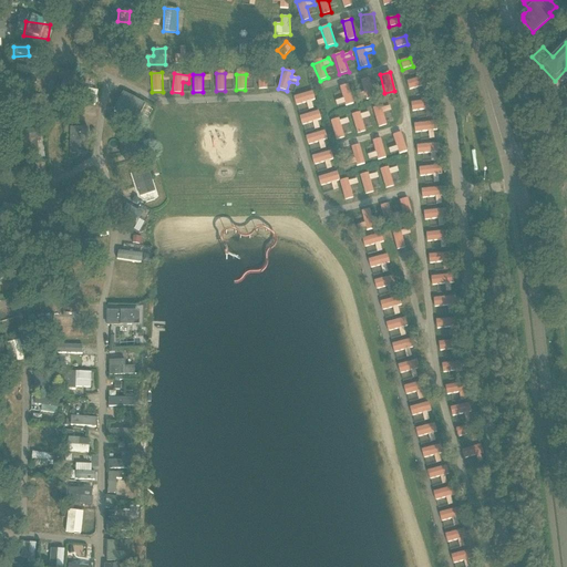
[(363,100),(374,96),(370,78),(359,81),(363,100)]
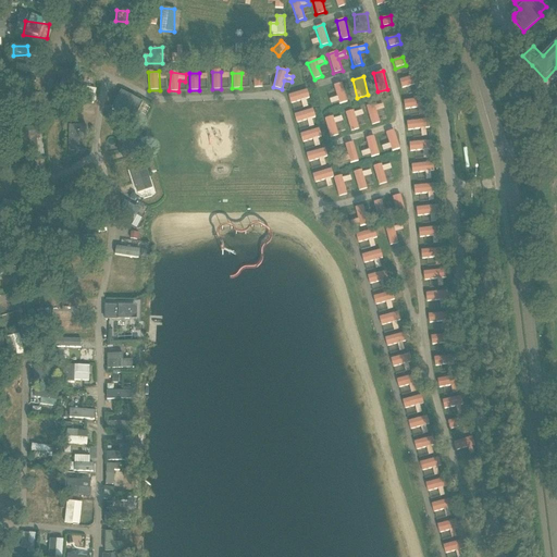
[(400,89),(412,86),(409,77),(398,81),(400,89)]
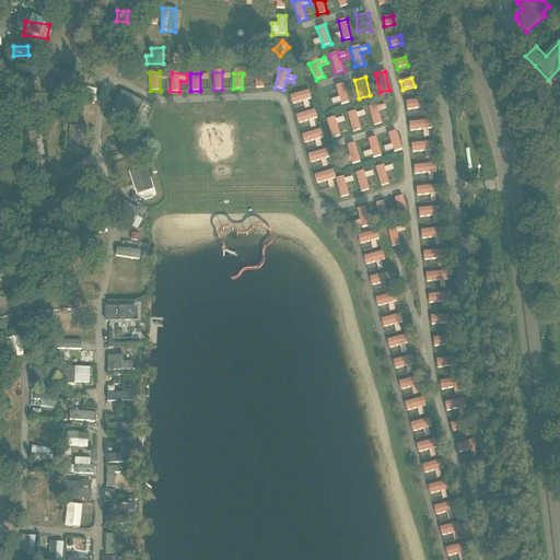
[(335,85),(341,105),(350,102),(343,83),(335,85)]
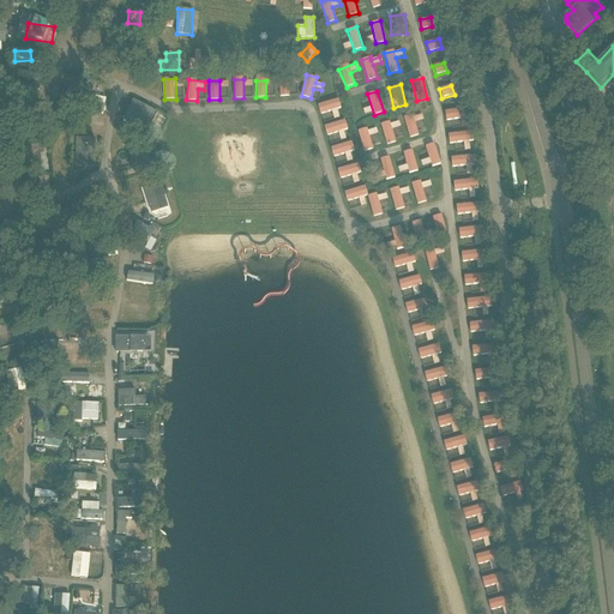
[(104,106),(106,96),(84,95),(83,104),(104,106)]
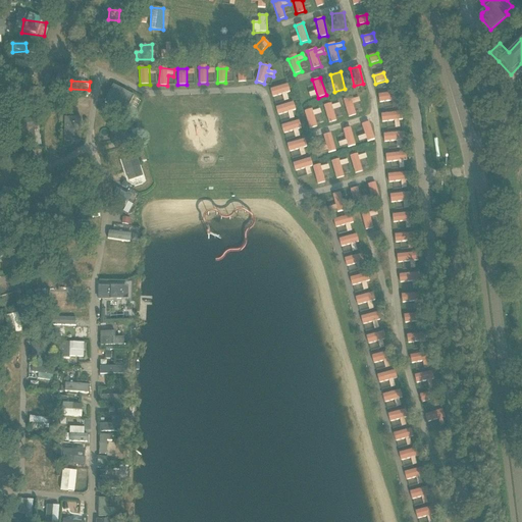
[(136,110),(141,100),(112,86),(102,104),(123,114),(127,106),(136,110)]
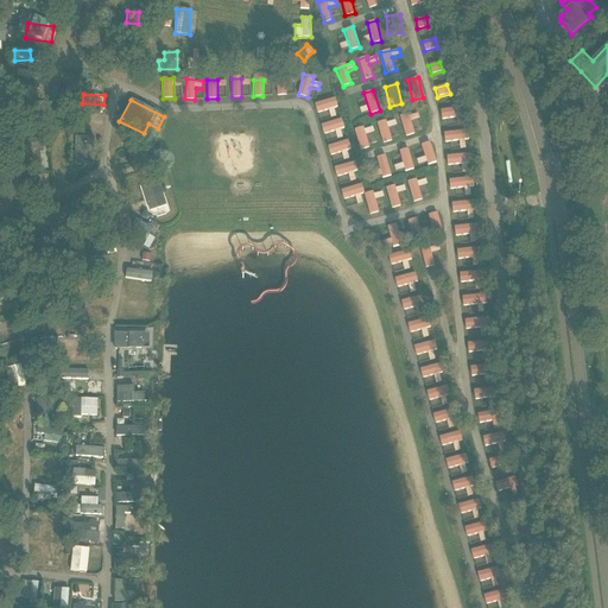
[(336,100),(314,102),(315,112),(329,111),(330,116),(334,115),(334,108),(336,108),(336,100)]
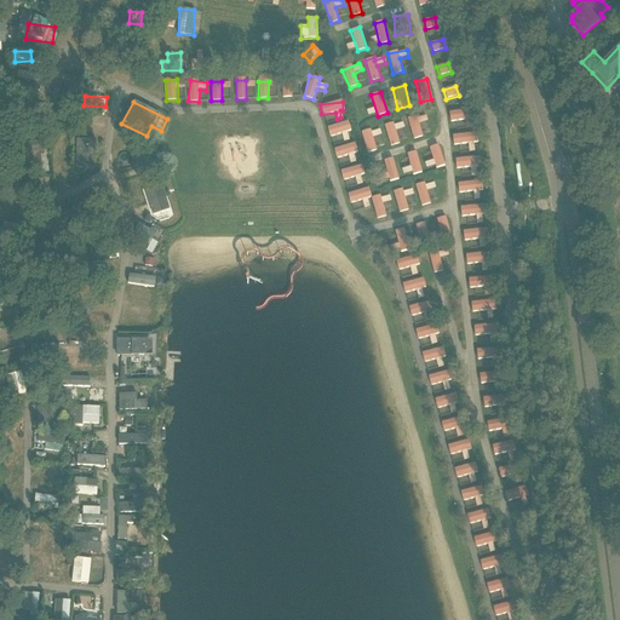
[(374,108),(367,110),(369,119),(377,115),(374,108)]
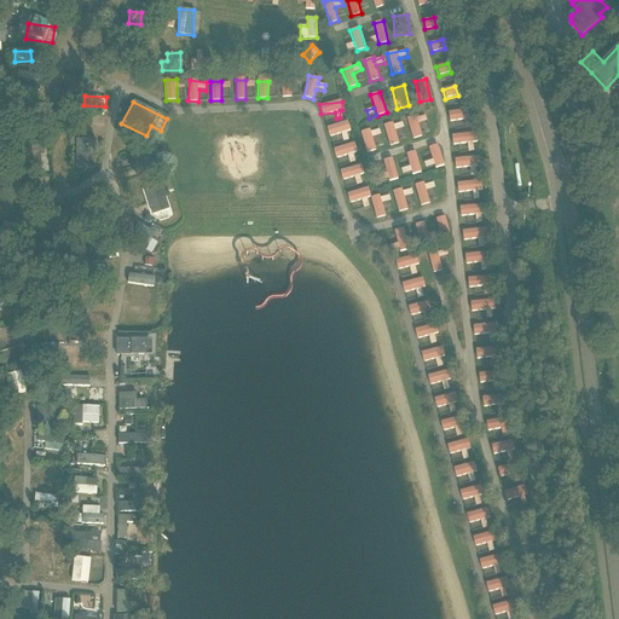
[(463,110),(447,111),(449,123),(464,121),(463,110)]
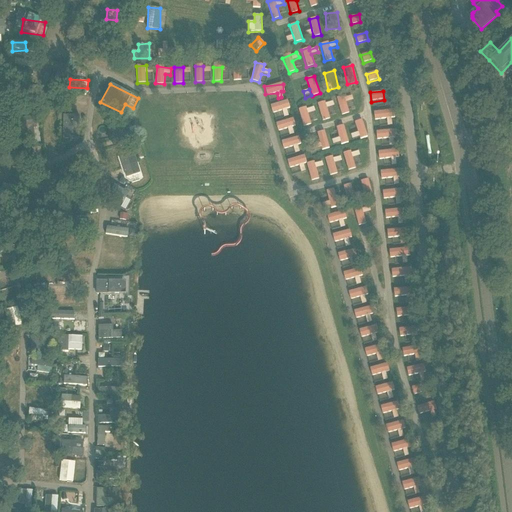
[(347,107),(354,104),(350,95),(336,100),(342,115),(349,112),(347,107)]
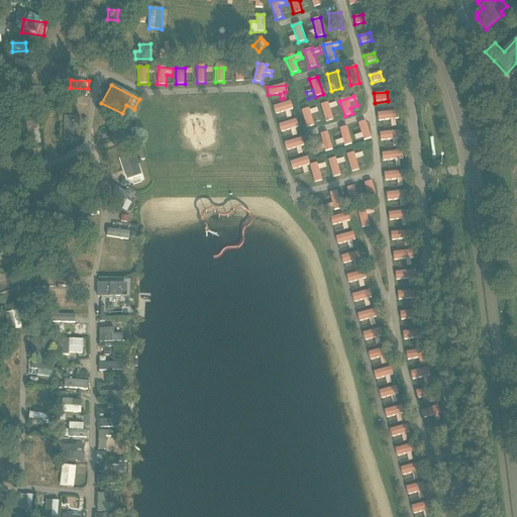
[(290,101),(273,106),(275,115),(293,109),(290,101)]
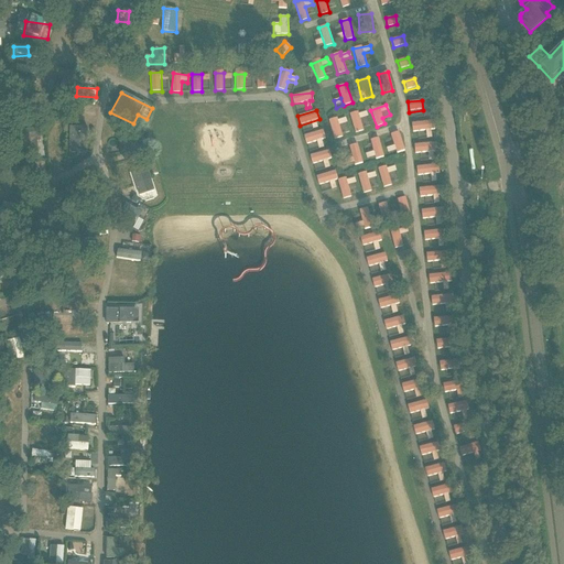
[(366,110),(349,115),(354,133),(364,131),(360,119),(367,118),(366,110)]
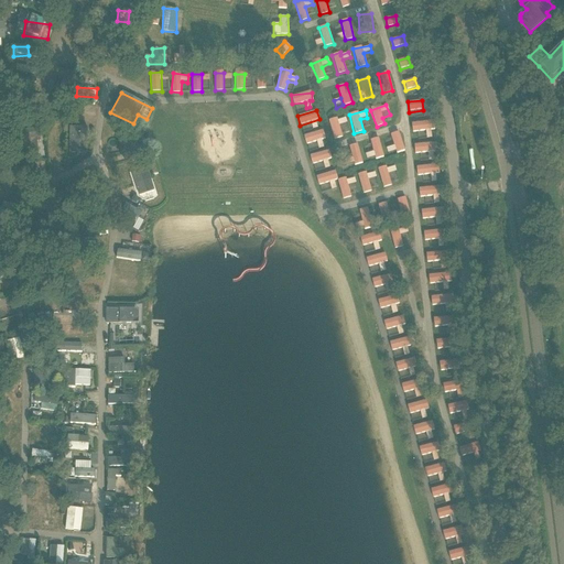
[(339,126),(347,123),(345,116),(328,121),(334,140),(343,137),(339,126)]
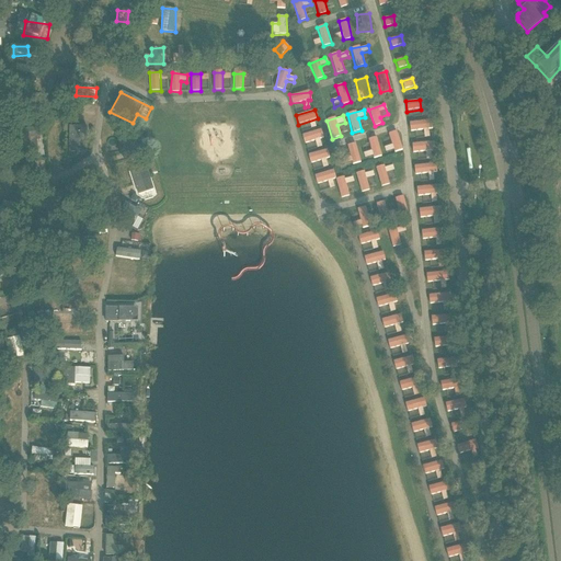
[(423,137),(428,137),(428,122),(409,122),(409,132),(423,132),(423,137)]
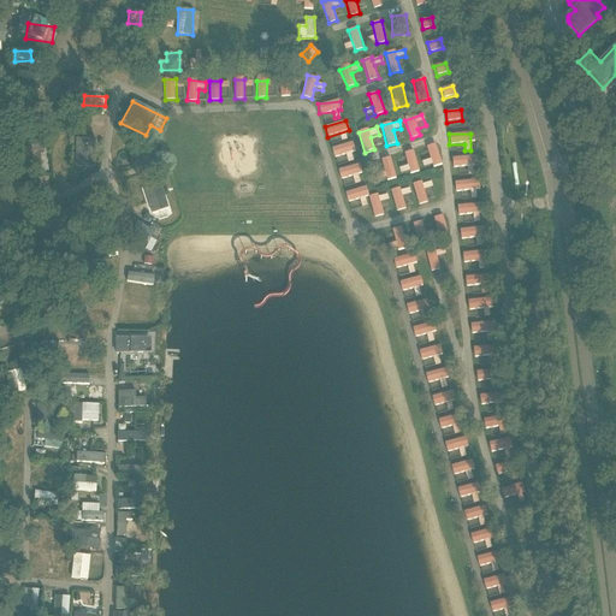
[(93,173),(93,138),(76,138),(75,173),(93,173)]
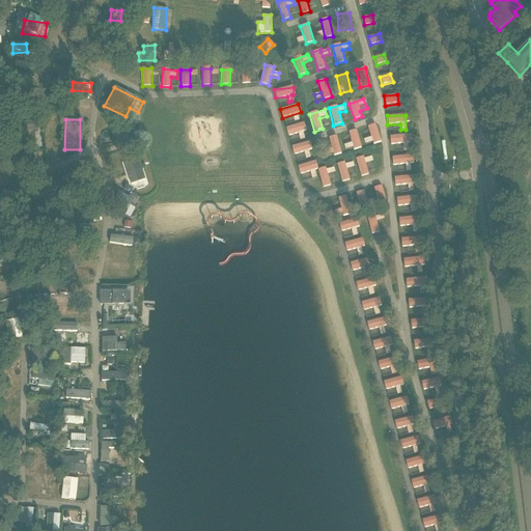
[(304,139),(302,131),(306,131),(304,122),(285,128),(288,136),(298,133),(300,140),(304,139)]
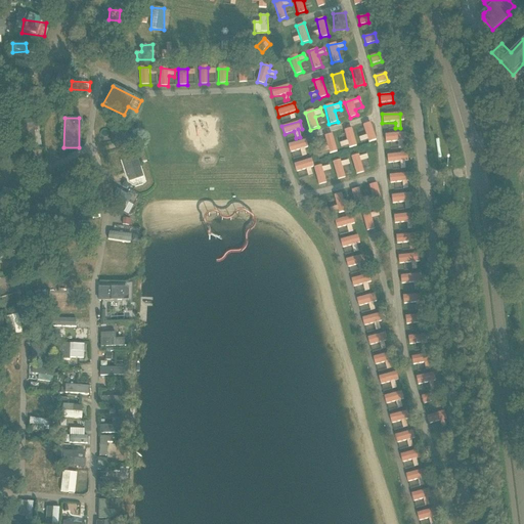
[(405,147),(405,133),(384,133),(385,142),(397,142),(397,148),(405,147)]
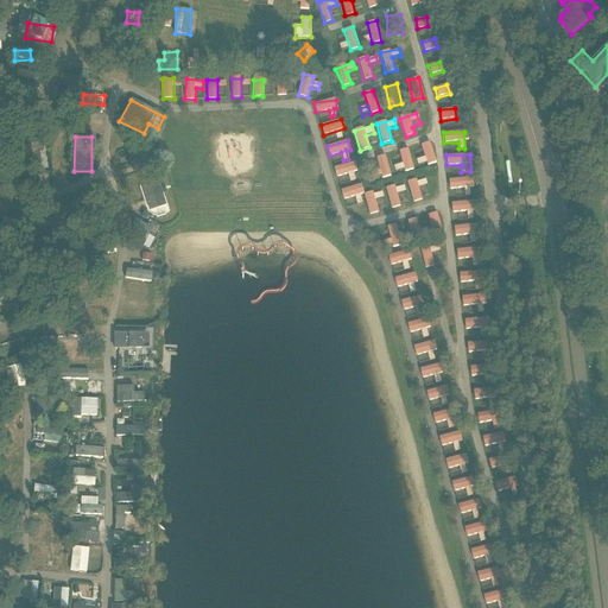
[(355,162),(334,166),(335,177),(358,172),(355,162)]
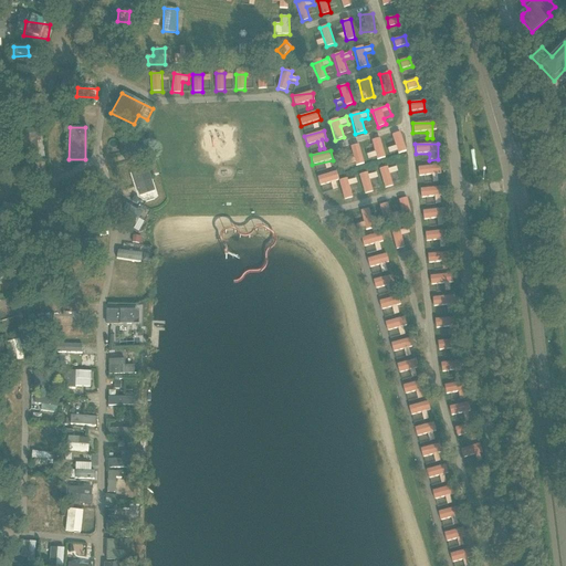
[(417,168),(418,177),(432,175),(433,181),(439,181),(436,165),(417,168)]
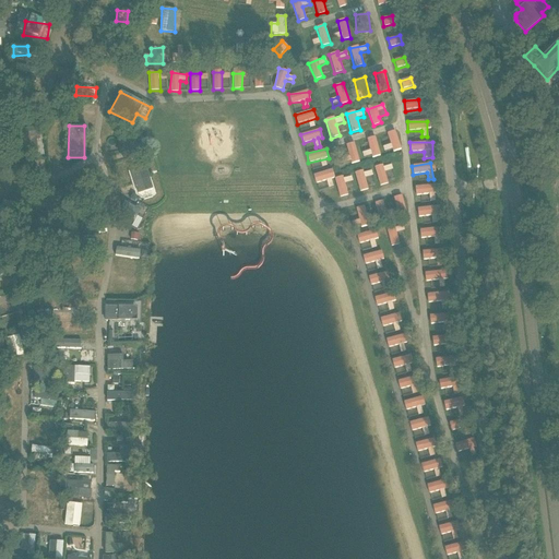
[(379,187),(388,183),(382,165),(373,167),(379,187)]
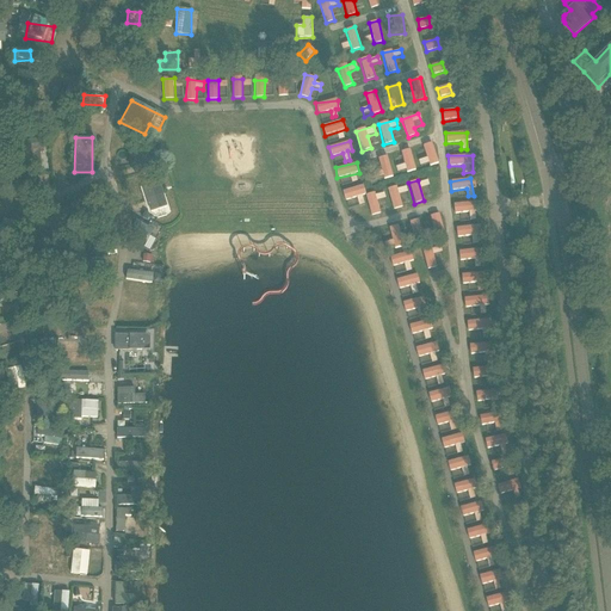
[(142,190),(149,213),(167,207),(160,184),(142,190)]
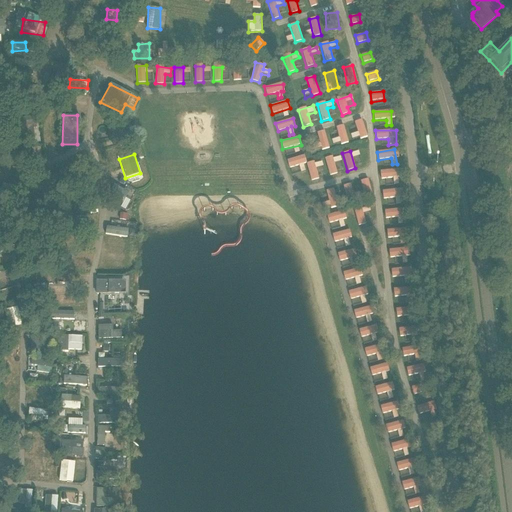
[(305,155),(287,159),(288,167),(306,163),(305,155)]
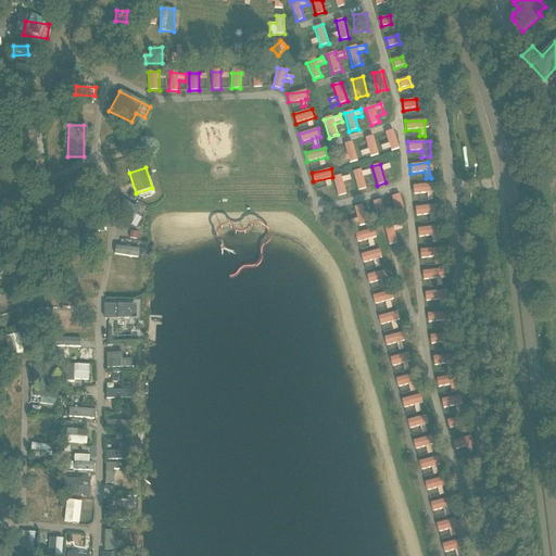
[(363,177),(370,175),(369,169),(362,172),(361,169),(352,172),(357,191),(366,188),(363,177)]
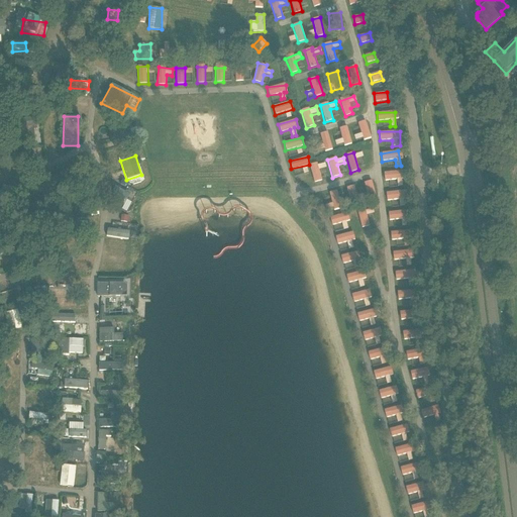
[(324,162),(309,166),(314,183),(322,181),(319,169),(326,168),(324,162)]
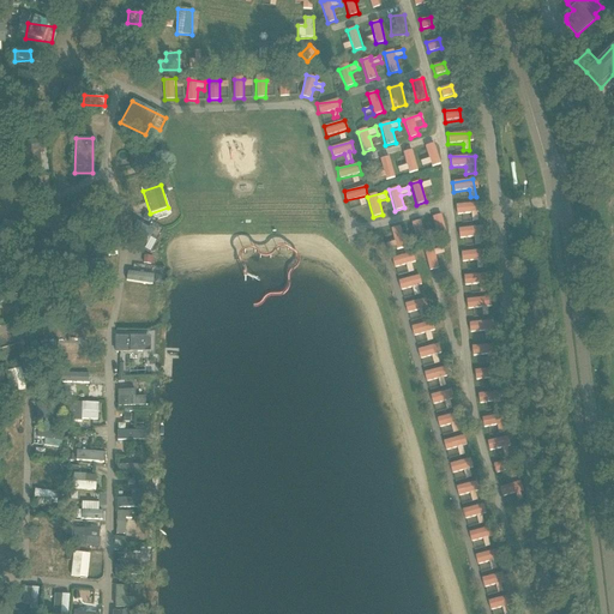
[(470,214),(473,222),(481,221),(479,202),(455,206),(456,216),(470,214)]
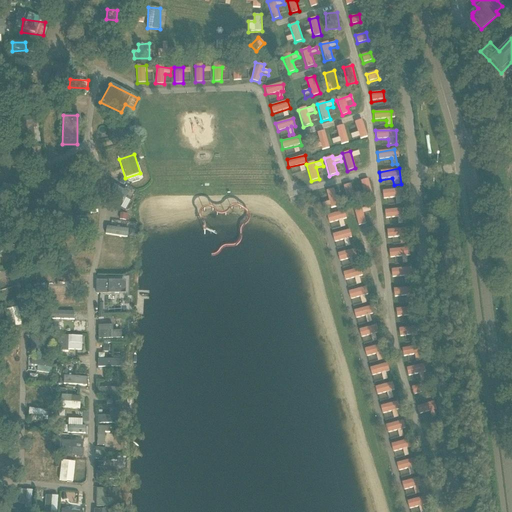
[(364,198),(372,196),(368,179),(360,181),(364,198)]
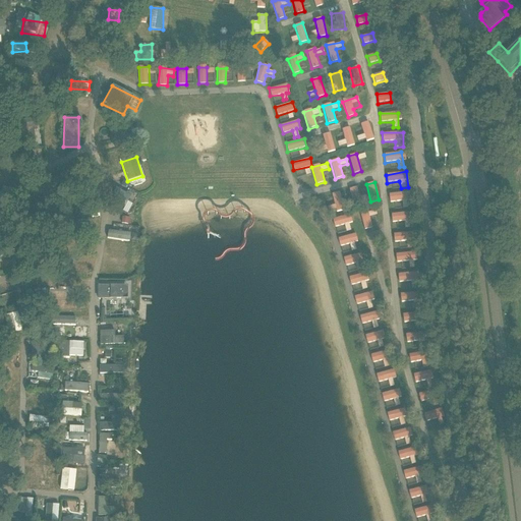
[(3,185),(2,191),(16,194),(18,188),(3,185)]
